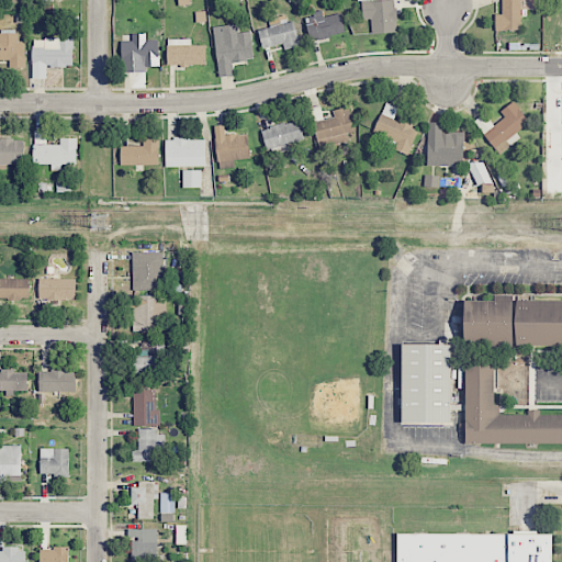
[(396,33),(396,0),(362,1),(362,19),(372,19),(372,34),(396,33)]
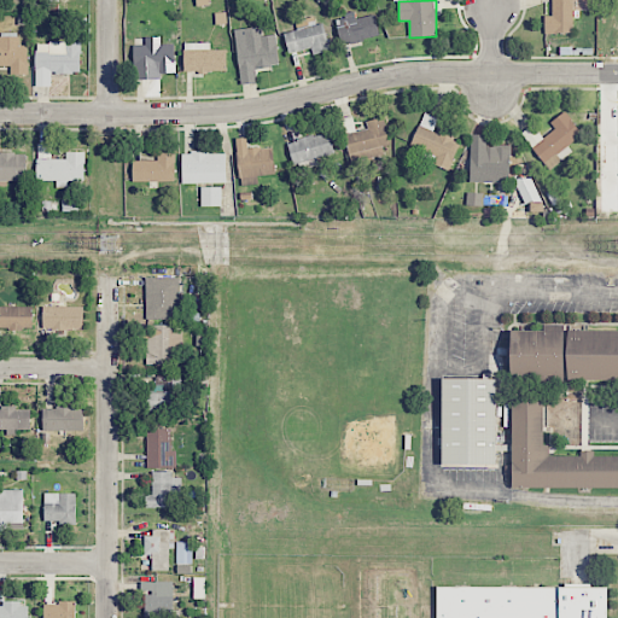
[(573,33),(572,0),(552,0),(552,15),(544,15),(544,34),(573,33)]
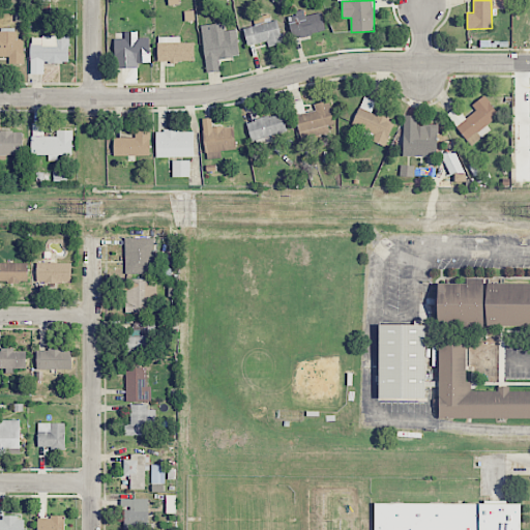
[(507,0),(500,0),(492,0),(492,8),(506,8),(507,0)]
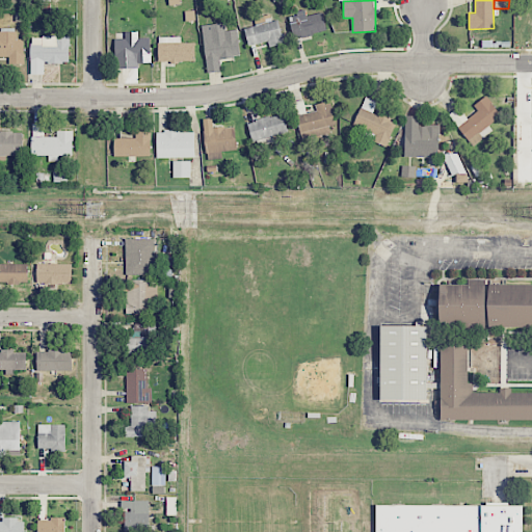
[(290,17),(292,37),(325,33),(323,12),(306,16),(304,9),(296,11),(296,16),(290,17)]
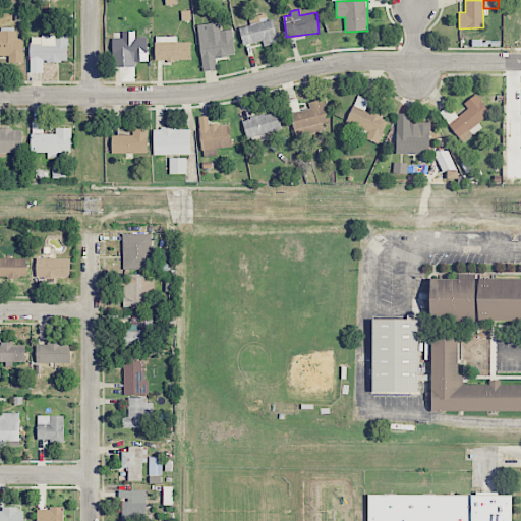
[(263,41),(264,46),(279,43),(273,19),(265,21),(239,27),(243,45),(263,41)]
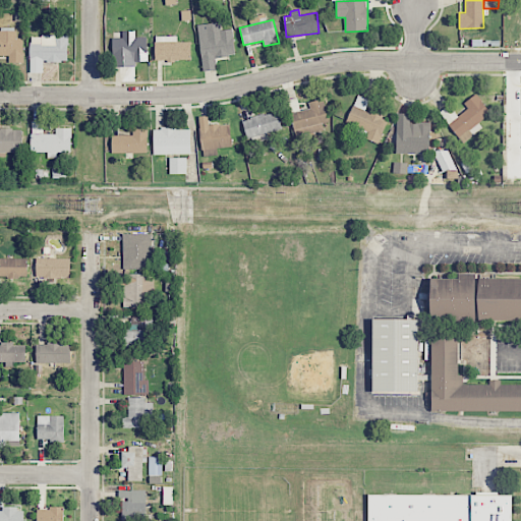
[(197,25),(204,71),(217,69),(215,58),(235,55),(232,29),(221,31),(220,22),(197,25)]
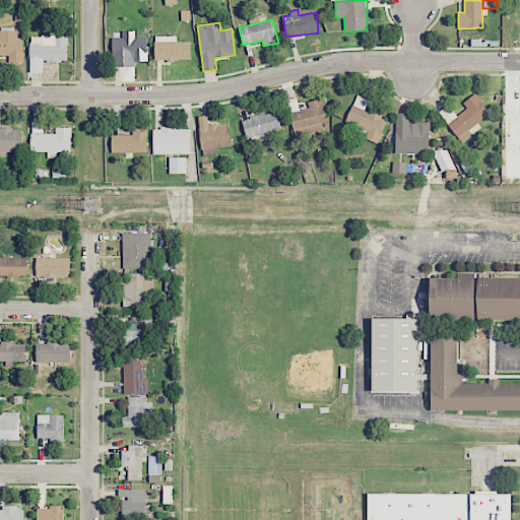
[(0,28),(0,56),(10,56),(10,62),(24,62),(23,38),(16,39),(15,29),(0,28)]
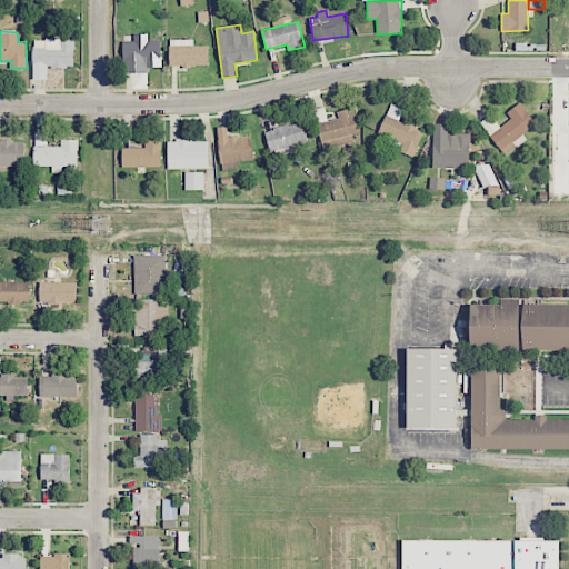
[(148,33),(133,35),(133,41),(122,41),(123,73),(149,72),(149,68),(161,68),(160,40),(148,40),(148,33)]
